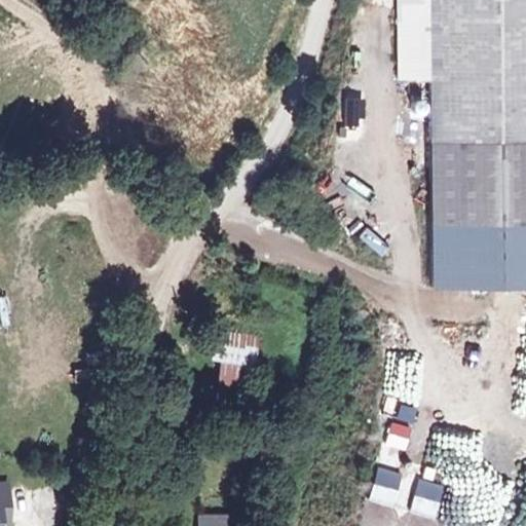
[(525,0),(396,0),(398,82),(429,82),(436,288),(525,290),(525,0)]
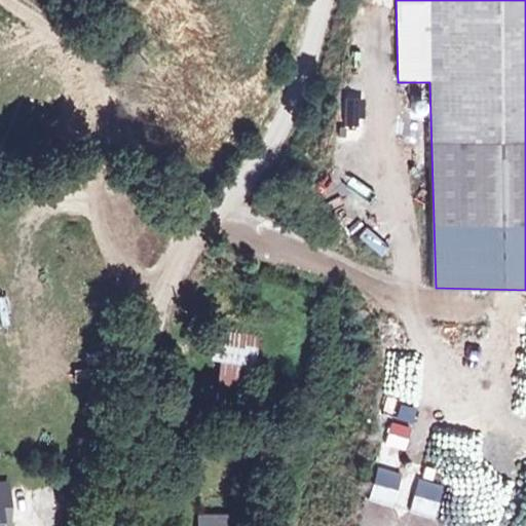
[(255,396),(256,333),(216,332),(215,395),(255,396)]
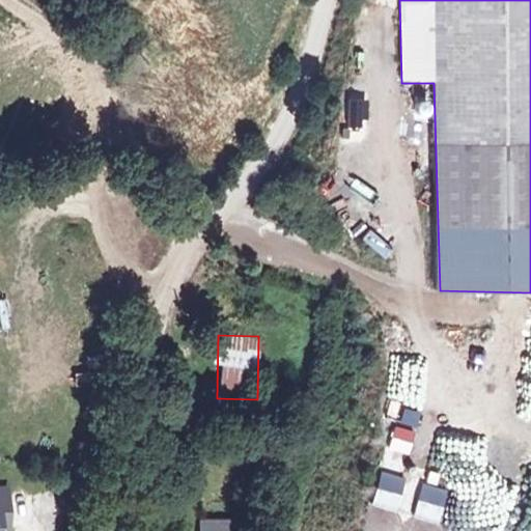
[(11,492),(0,492),(0,530),(2,530),(3,514),(11,514),(11,492)]
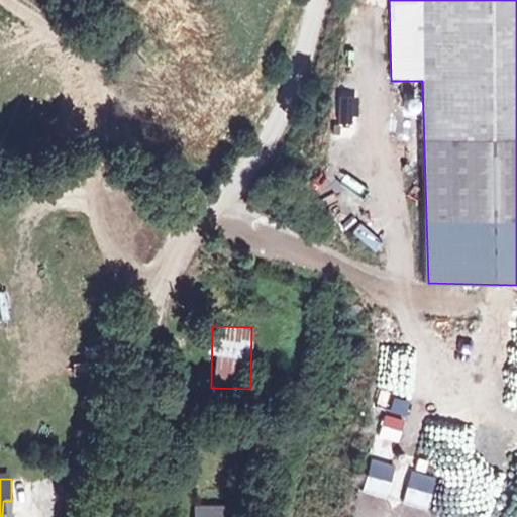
[(11,516),(11,501),(3,501),(2,516),(11,516)]
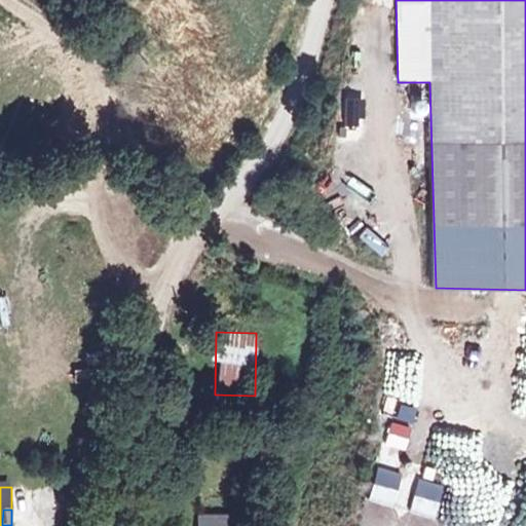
[(229,525),(230,516),(198,515),(197,525),(229,525)]
